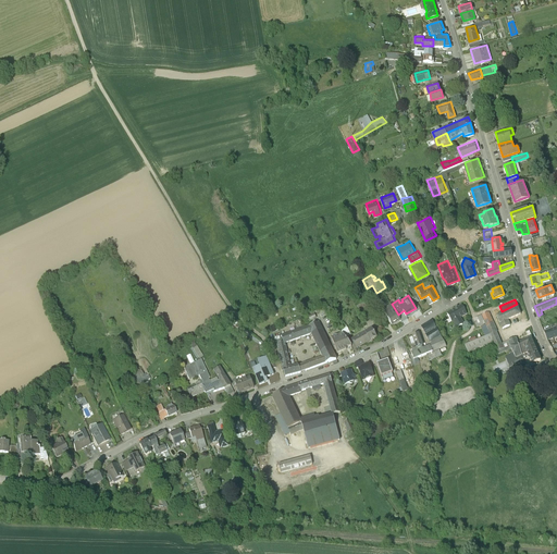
[(374,310),(370,302),(367,304),(364,300),(357,304),(363,318),(371,314),(371,312),(374,310)]
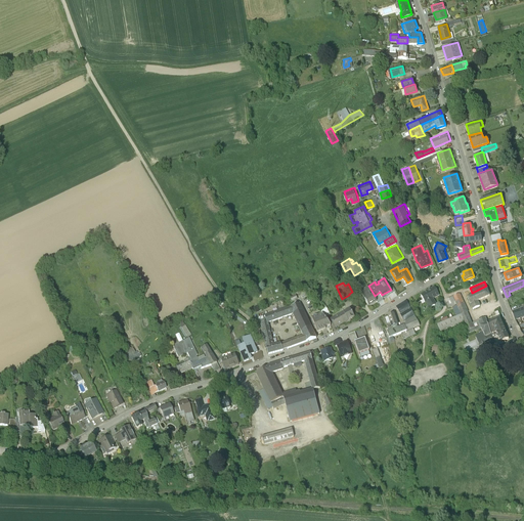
[(433,296),(439,293),(434,284),(420,292),(425,300),(429,306),(436,302),(433,296)]
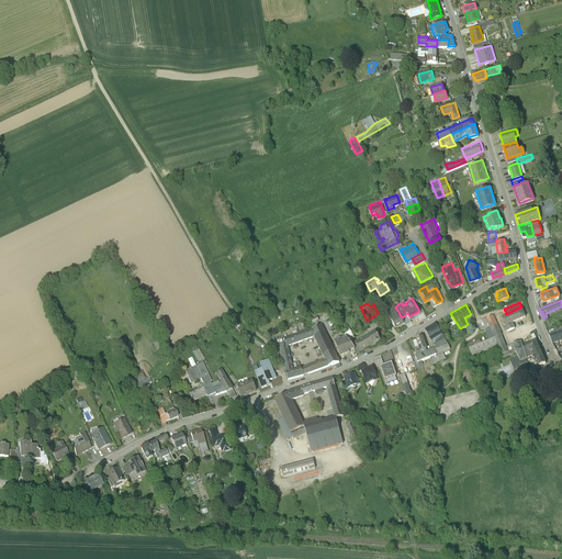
[(402,317),(395,306),(391,310),(392,311),(388,313),(394,325),(403,320),(402,317)]
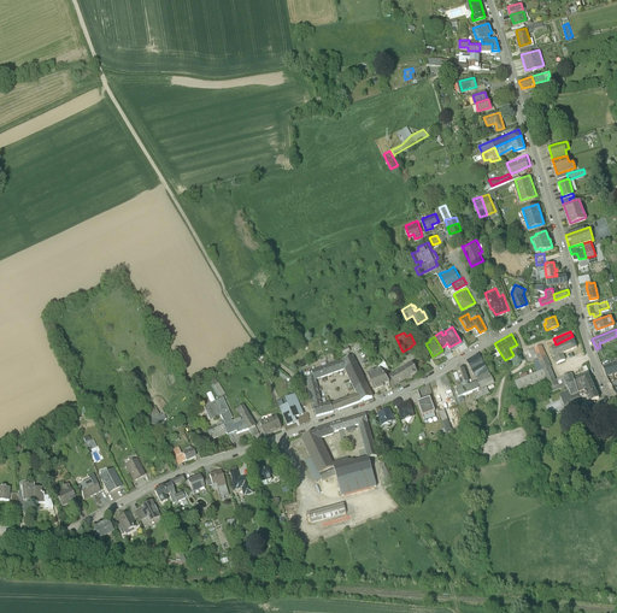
[(550,347),(556,360),(565,357),(563,351),(576,345),(573,336),(556,345),(550,347)]
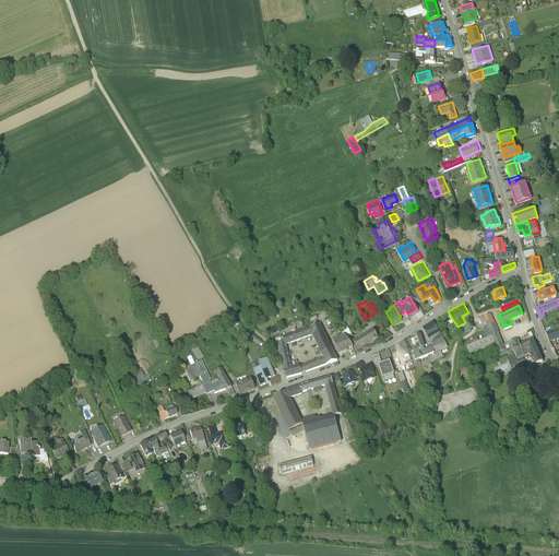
[(498,350),(511,345),(510,340),(509,339),(502,342),(498,330),(499,330),(490,310),(484,314),(487,322),(483,324),(486,334),(466,343),(468,352),(495,341),(498,350)]
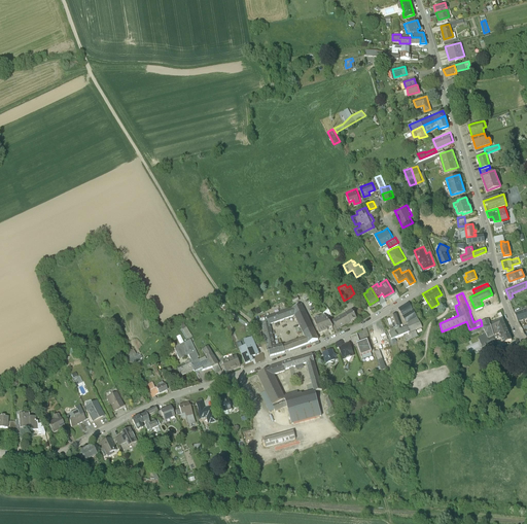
[(515,298),(510,300),(514,311),(524,307),(521,300),(516,301),(515,298)]
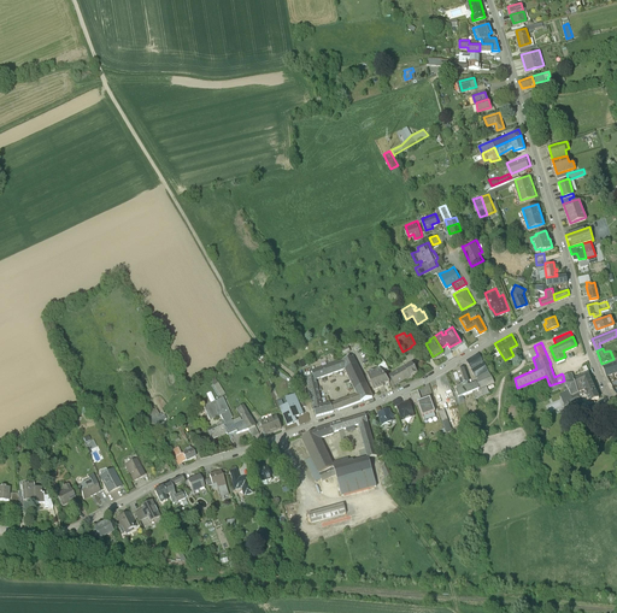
[(495,381),(479,351),(466,358),(477,379),(481,387),(487,384),(495,381)]
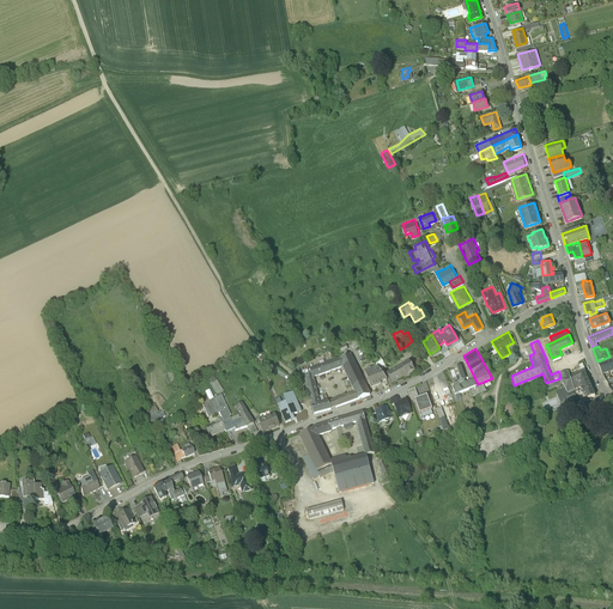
[(354,391),(358,397),(370,393),(351,353),(340,357),(343,365),(354,391)]
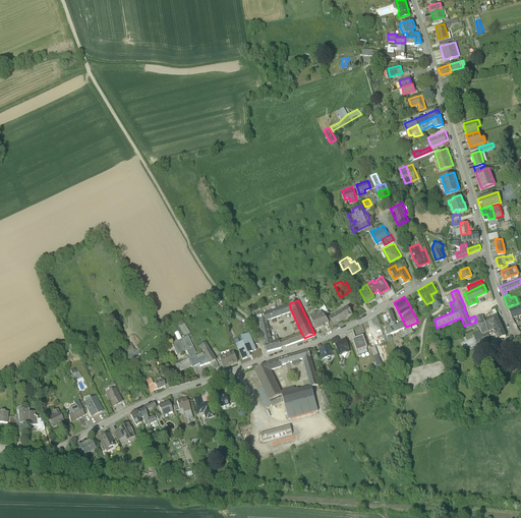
[(520,302),(518,303),(508,307),(512,317),(520,312),(520,302)]
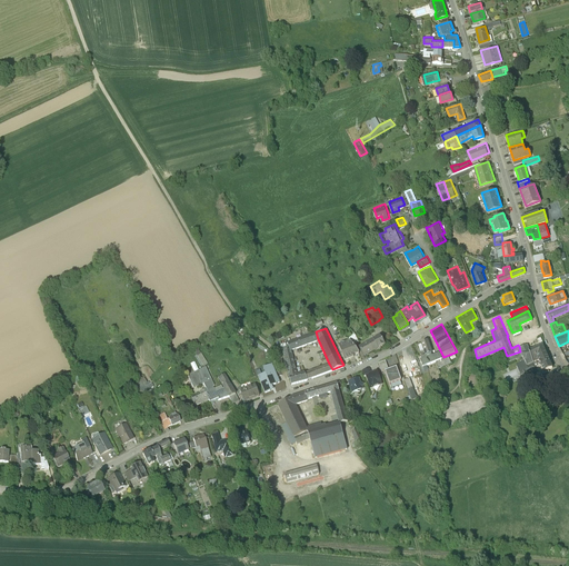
[(291,348),(318,339),(316,331),(288,340),(290,347),(290,348),(291,348)]
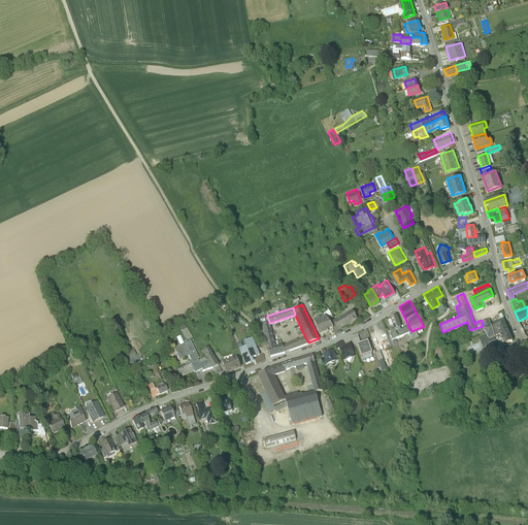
[(353,309),(333,320),(337,328),(357,318),(353,309)]
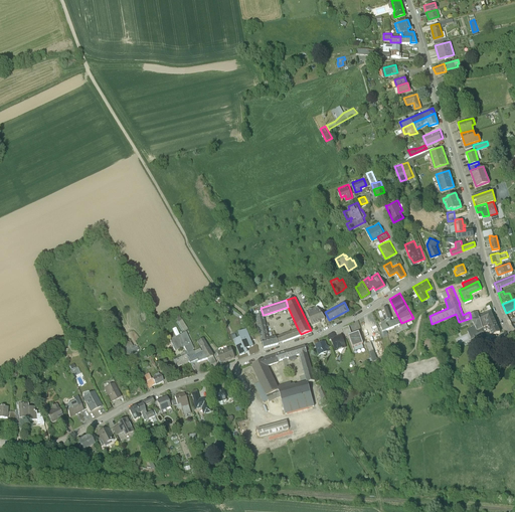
[(488,315),(491,310),(492,309),(489,303),(486,305),(489,310),(479,315),(477,310),(470,313),(471,318),(474,325),(490,318),(488,315)]
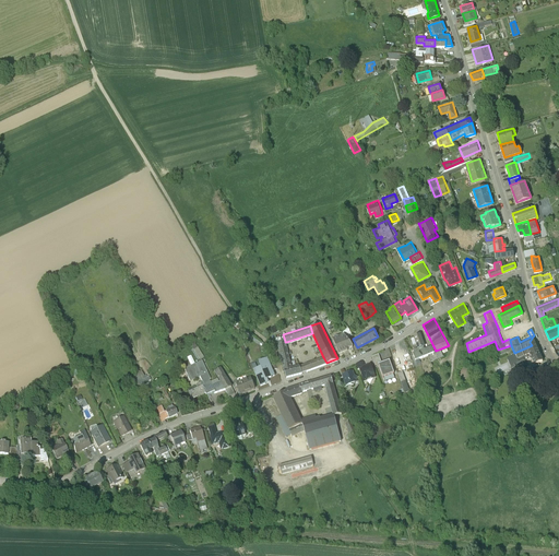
[(418,347),(425,344),(421,331),(414,334),(415,335),(416,341),(418,347)]
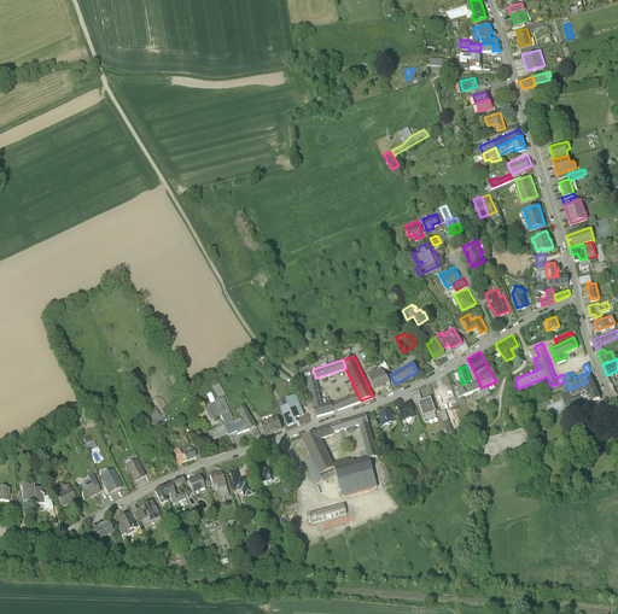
[(374,389),(384,385),(384,382),(390,380),(386,375),(383,372),(380,368),(368,373),(374,389)]
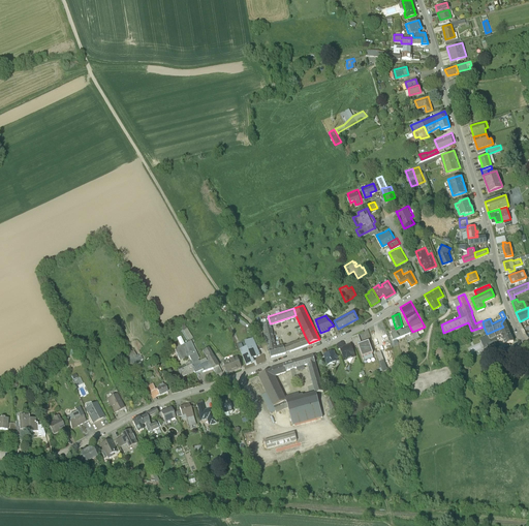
[(145,321),(148,328),(153,325),(150,318),(145,321)]
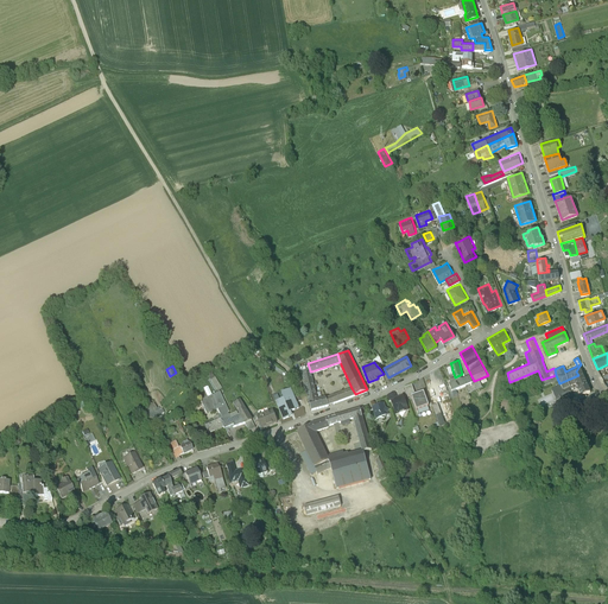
[(588,387),(580,366),(576,372),(578,375),(559,383),(551,388),(552,390),(542,395),(545,404),(572,390),(577,388),(580,394),(589,390),(588,387)]
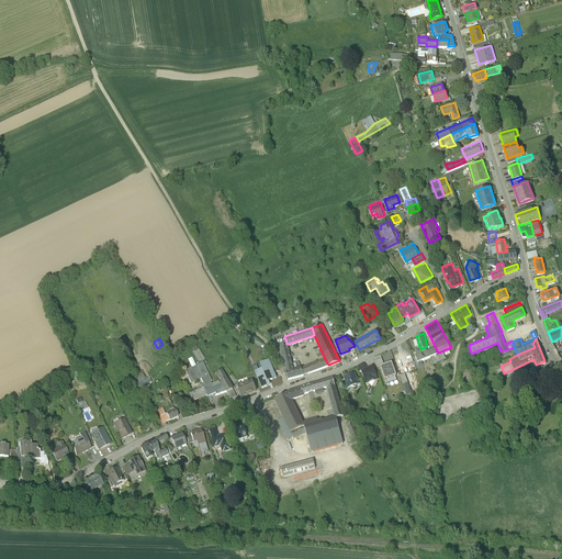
[(288,344),(287,344),(287,343),(280,345),(285,370),(293,368),(293,366),(288,344)]
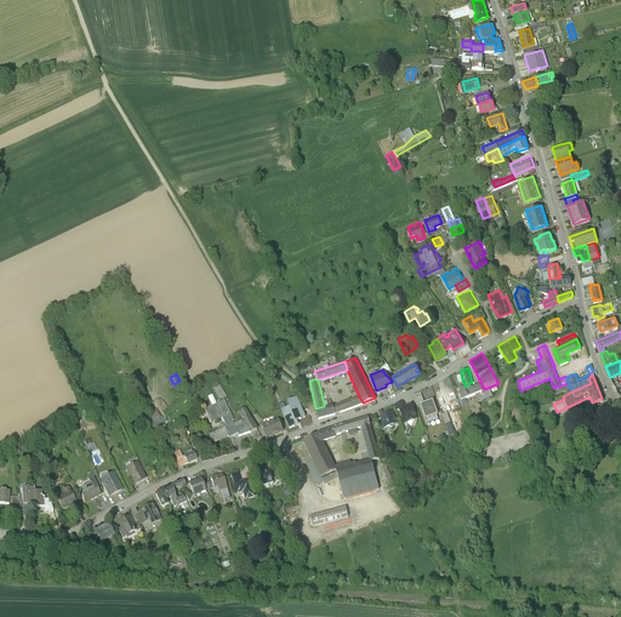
[(476,392),(484,389),(480,382),(474,384),(474,382),(472,382),(465,386),(466,388),(467,395),(476,392)]
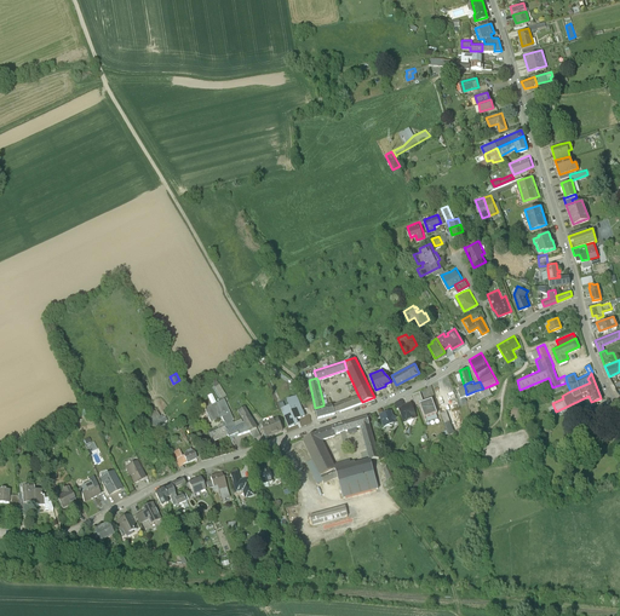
[(214,385),(222,396),(225,393),(218,383),(214,385)]
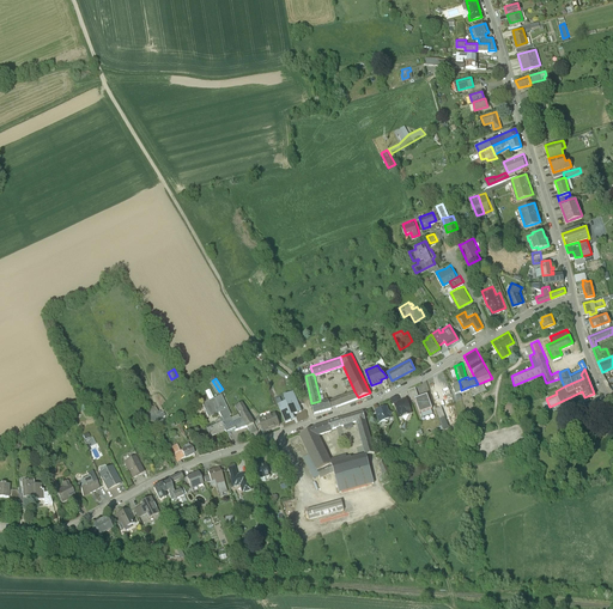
[(487,389),(484,382),(478,384),(469,387),(472,395),(487,389)]
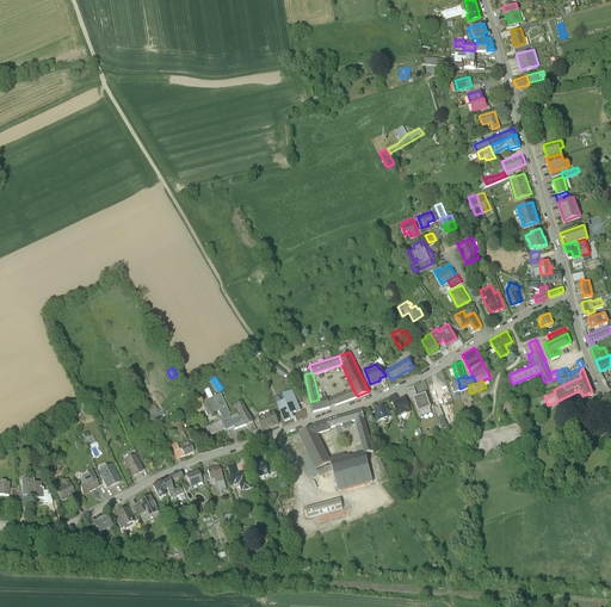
[(414,384),(407,386),(411,397),(414,396),(418,395),(414,384)]
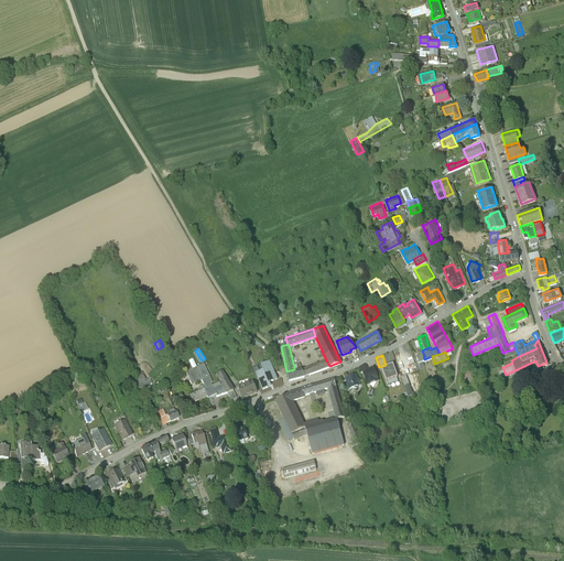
[(263,367),(256,370),(263,387),(270,384),(269,380),(277,377),(270,359),(261,363),(263,367)]
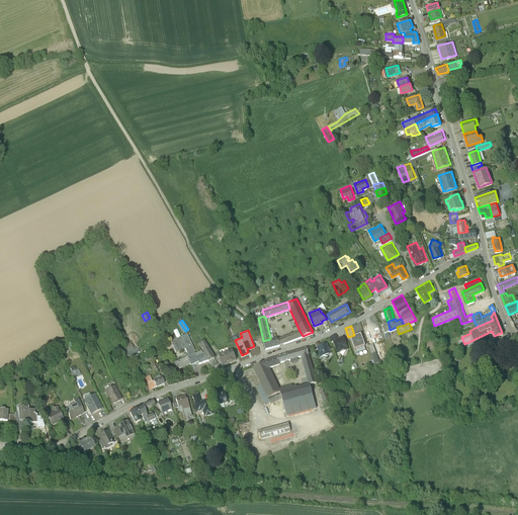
[(279,344),(303,336),(299,331),(277,338),(279,344)]
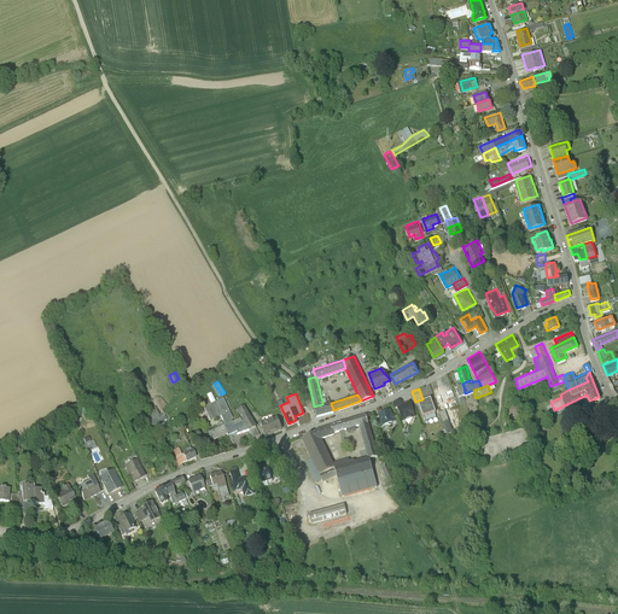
[(250,427),(246,422),(246,421),(244,419),(242,420),(234,424),(232,420),(232,417),(233,417),(223,396),(204,404),(207,410),(209,417),(216,414),(220,411),(222,417),(223,417),(225,422),(214,427),(215,430),(210,431),(213,438),(219,436),(217,434),(226,431),(227,433),(229,432),(229,431),(232,430),(235,427),(237,431),(250,427)]
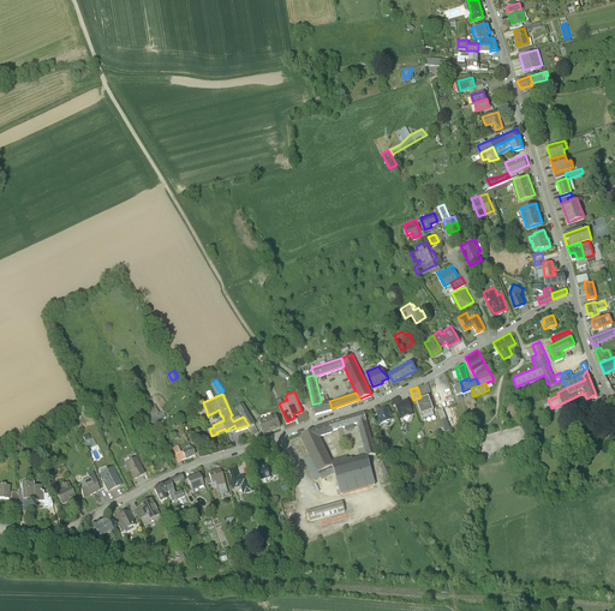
[(421,397),(417,399),(422,412),(434,407),(429,394),(421,397)]
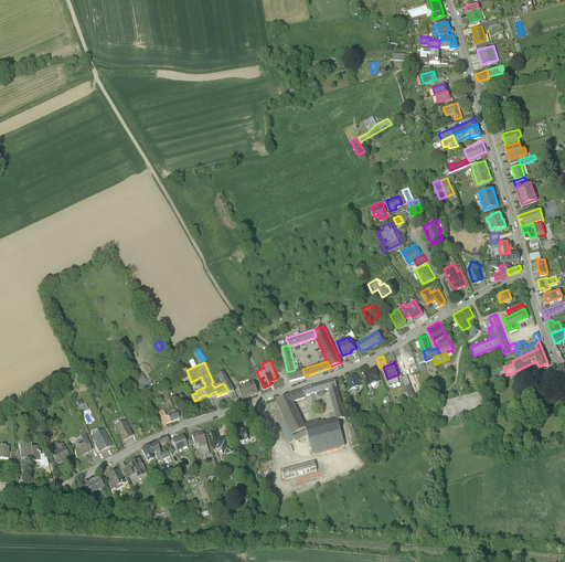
[(369,368),(363,369),(368,383),(380,379),(375,366),(369,368)]
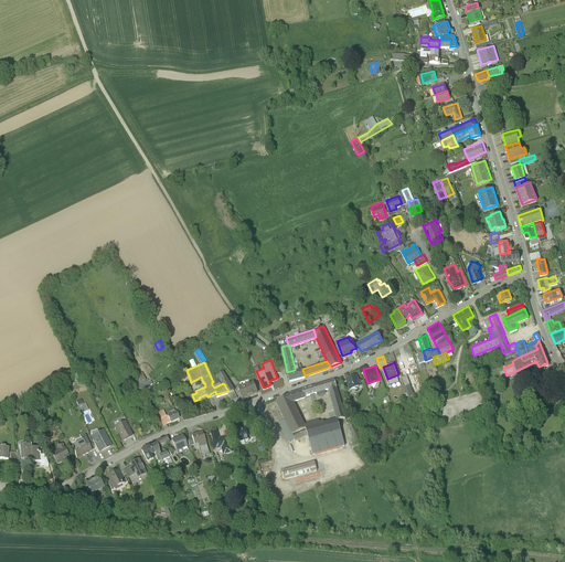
[(305,375),(302,369),(302,368),(297,370),(296,368),(295,368),(295,370),(287,372),(289,379),(289,380),(305,375)]
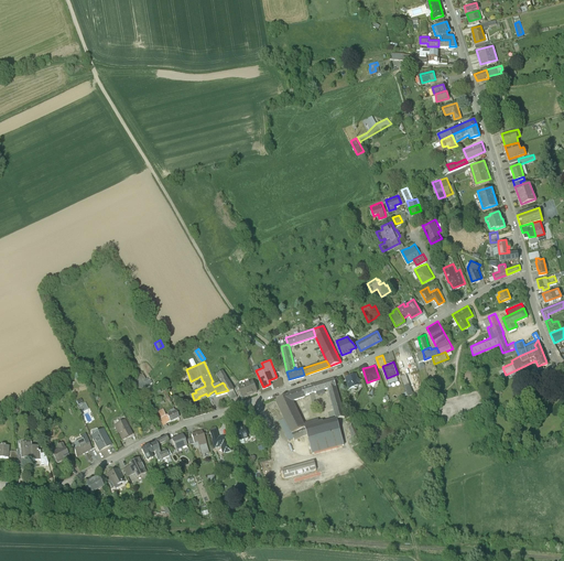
[(550,367),(535,374),(539,381),(553,375),(550,367)]
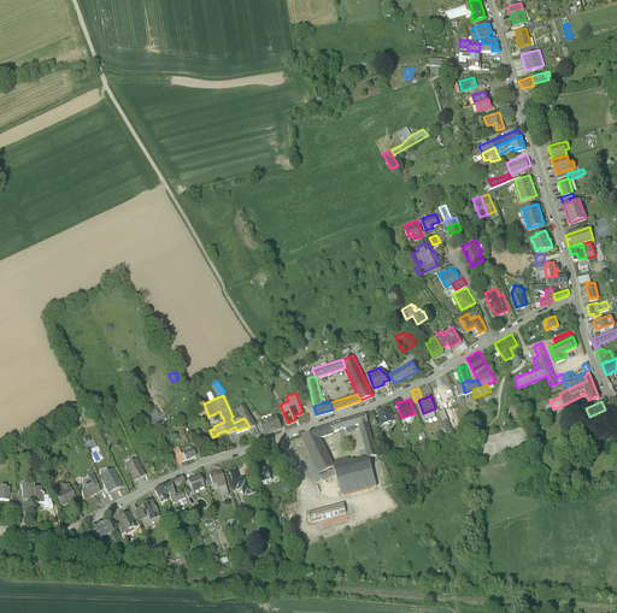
[(244,402),(236,406),(240,411),(242,417),(244,418),(246,420),(246,422),(250,426),(256,423),(244,402)]
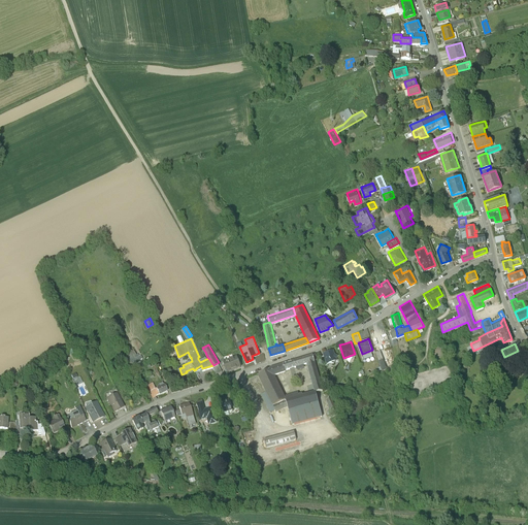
[(385,347),(382,349),(388,365),(394,363),(391,357),(390,358),(385,347)]
